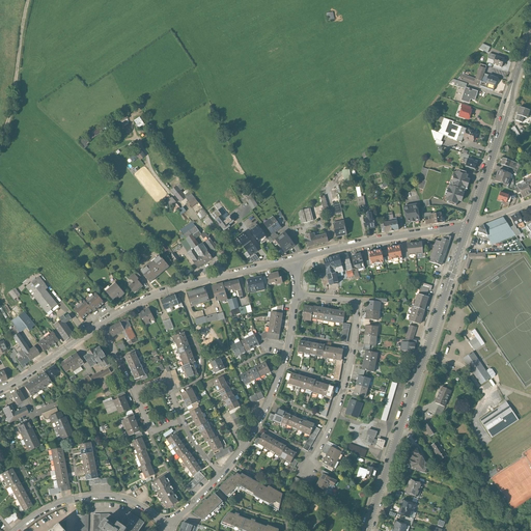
[(497,54),(494,63),(502,66),(505,56),(497,54)]
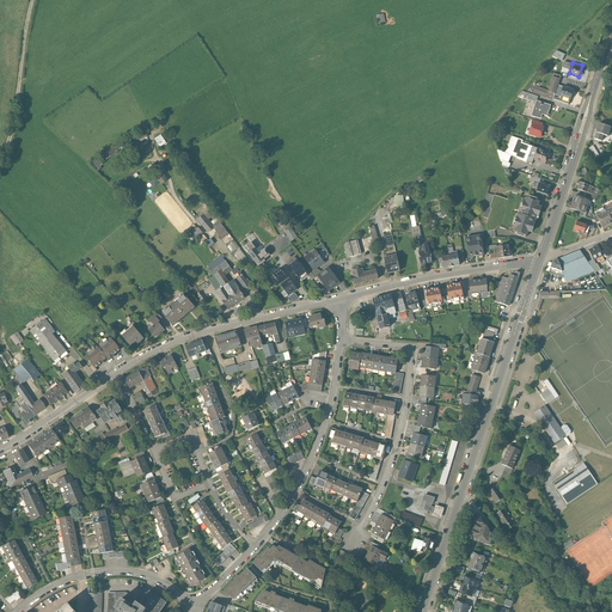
[(561,75),(554,73),(549,87),(542,85),(543,80),(536,79),(528,87),(554,96),(555,90),(561,75)]
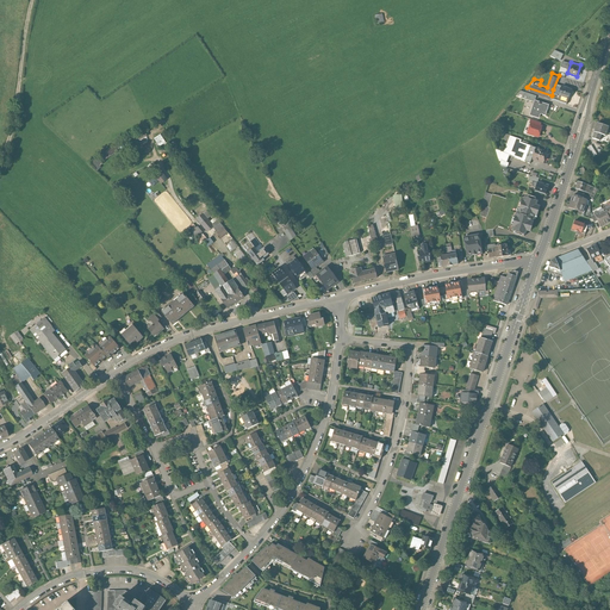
[(567,100),(571,86),(561,83),(559,92),(553,89),(552,95),(567,100)]
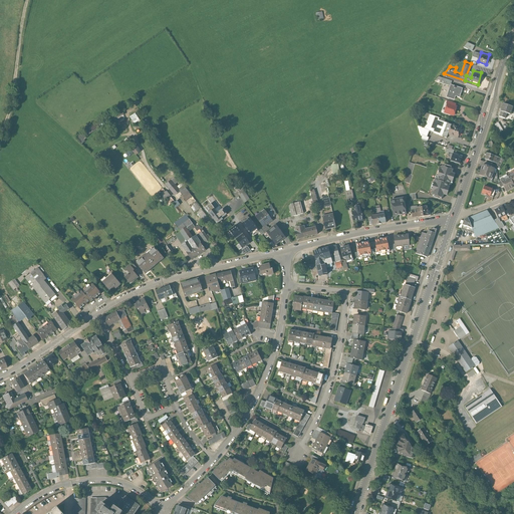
[(460,93),(463,85),(451,81),(446,94),(454,97),(456,92),(460,93)]
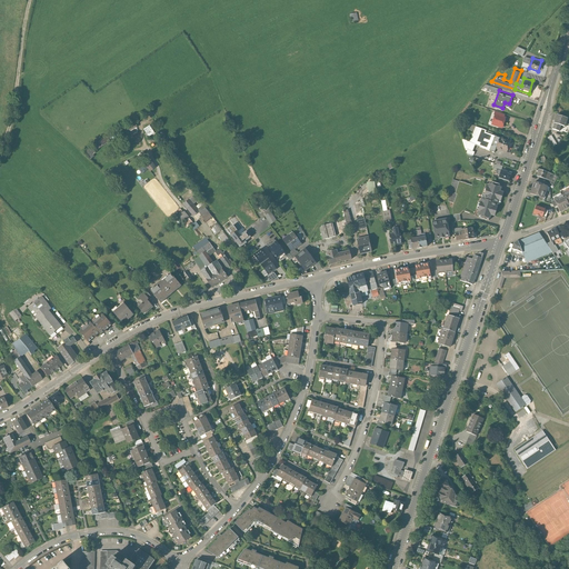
[(507,115),(492,110),(489,121),(503,126),(507,115)]
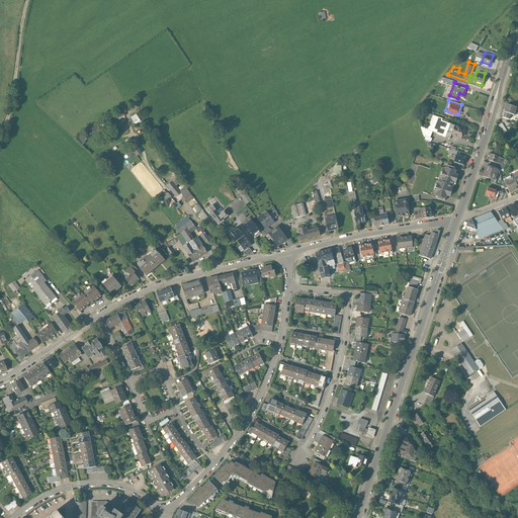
[(517,103),(508,100),(504,114),(510,116),(512,110),(517,112),(517,103)]
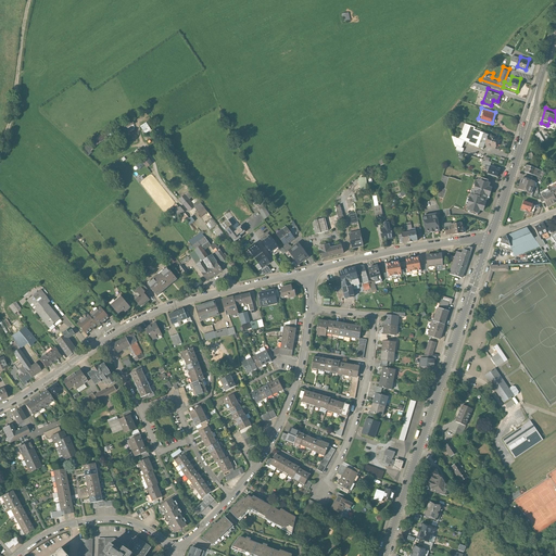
[(142,126),(147,134),(152,130),(148,123),(142,126)]
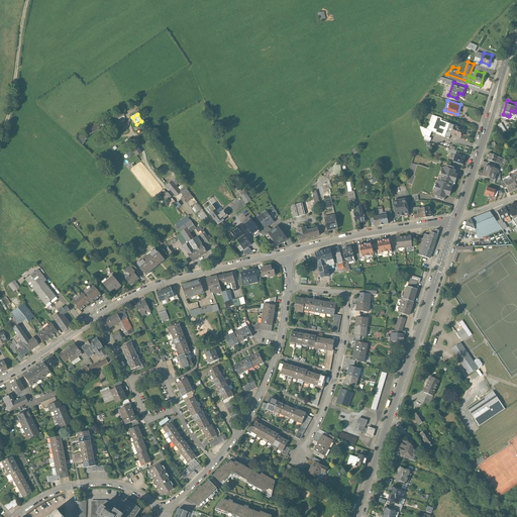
[(432,115),(426,129),(444,137),(449,124),(441,121),(442,119),(432,115)]
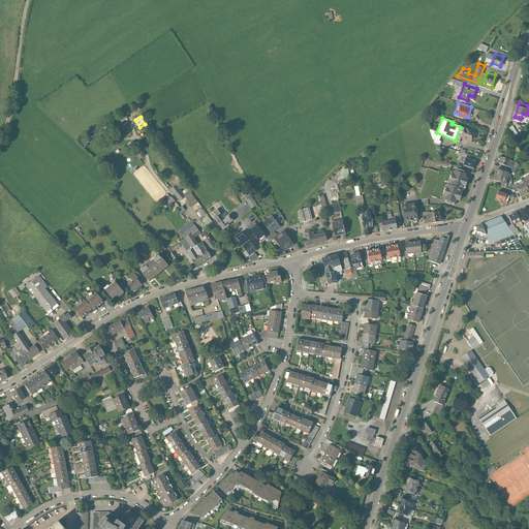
[(515,125),(509,128),(514,136),(519,134),(515,125)]
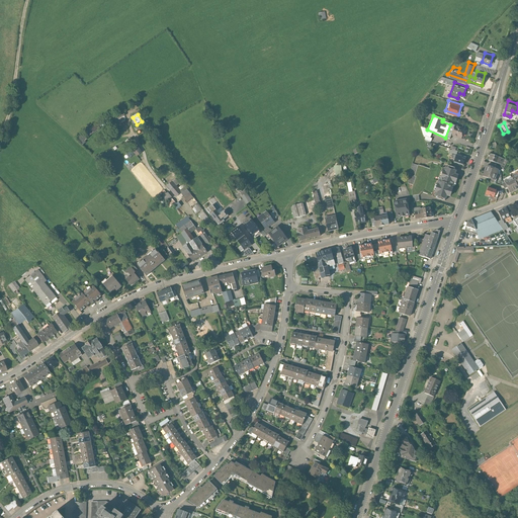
[(461,137),(464,128),(453,125),(451,134),(461,137)]
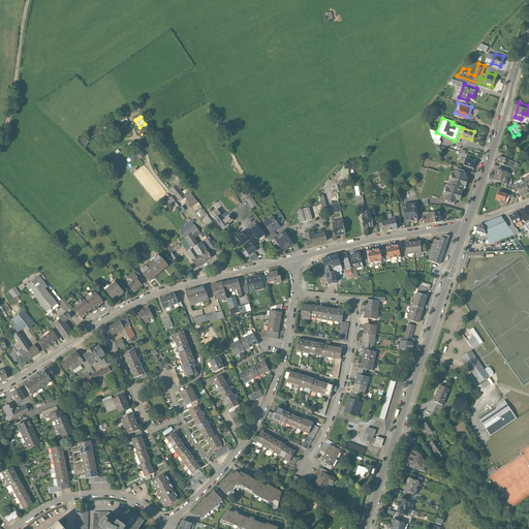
[(476,158),(466,156),(464,164),(474,166),(476,158)]
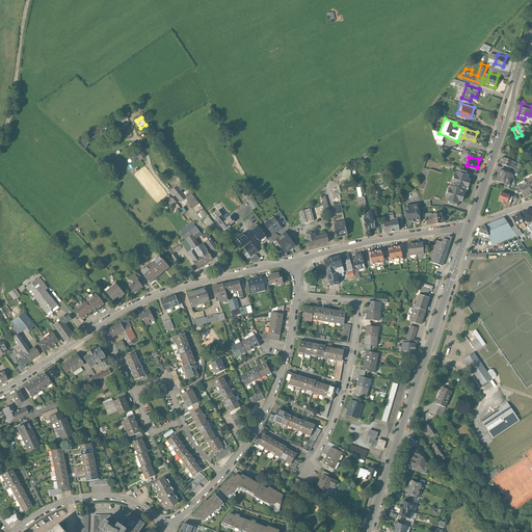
[(519,161),(505,157),(503,163),(516,167),(519,161)]
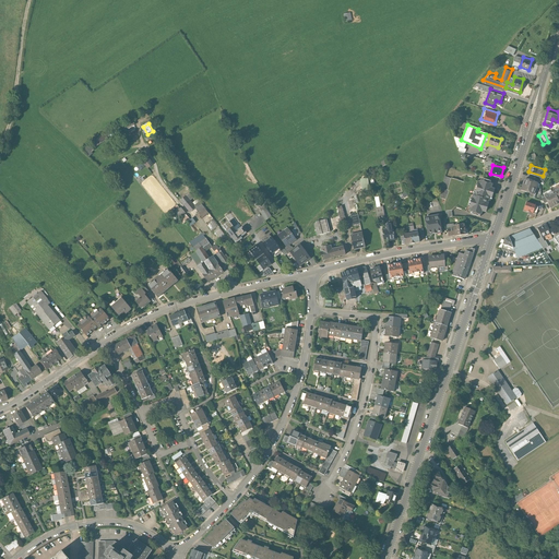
[(479,175),(475,189),(491,194),(496,181),(479,175)]
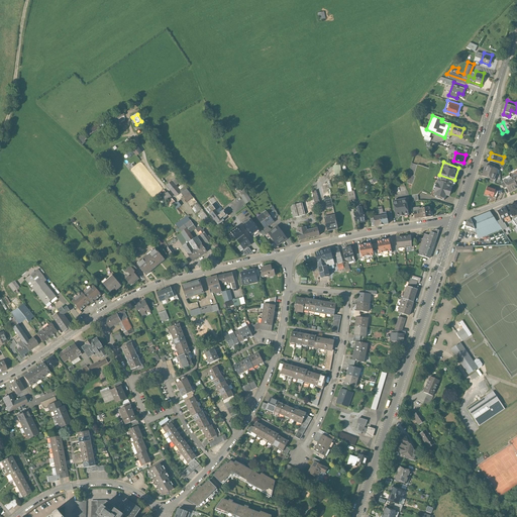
[(485,163),(482,173),(495,178),(499,167),(485,163)]
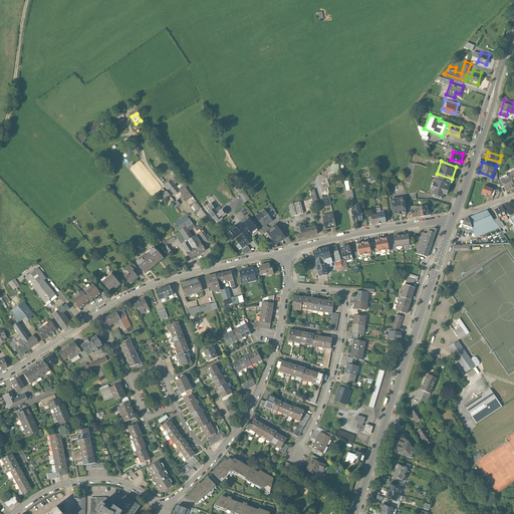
[(501,177),(507,187),(513,183),(513,179),(510,172),(501,177)]
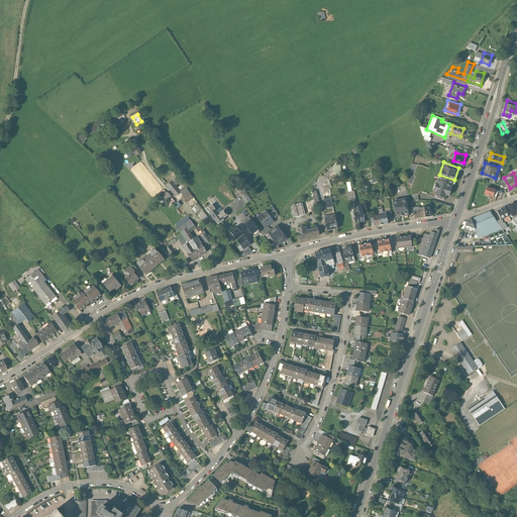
[(454,180),(439,175),(434,189),(445,193),(446,190),(451,192),(454,180)]
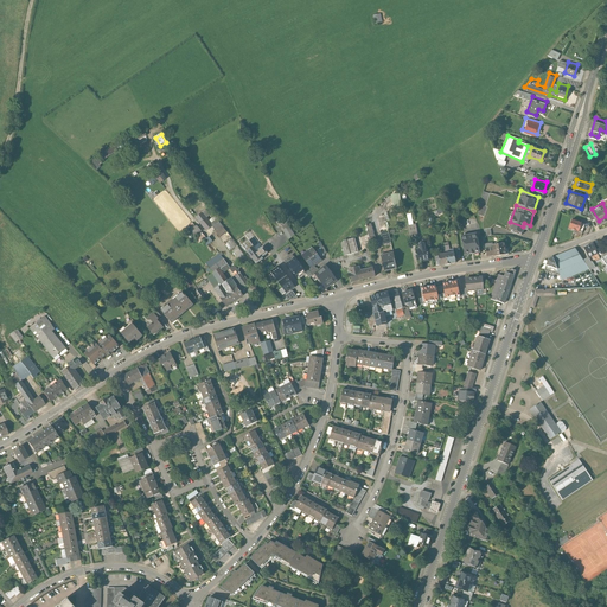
[(216,227),(206,210),(197,216),(206,232),(216,227)]
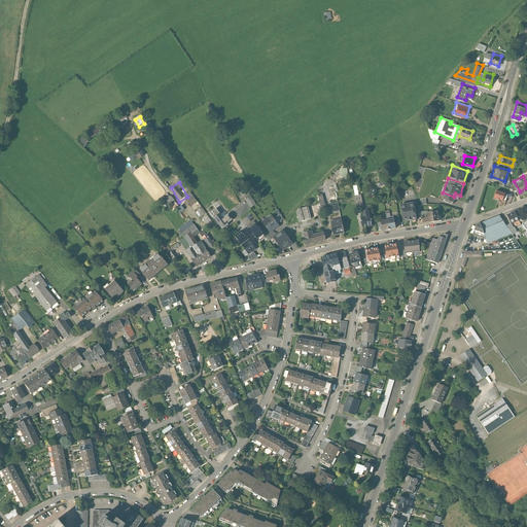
[(508,189),(497,185),(494,194),(506,198),(508,189)]
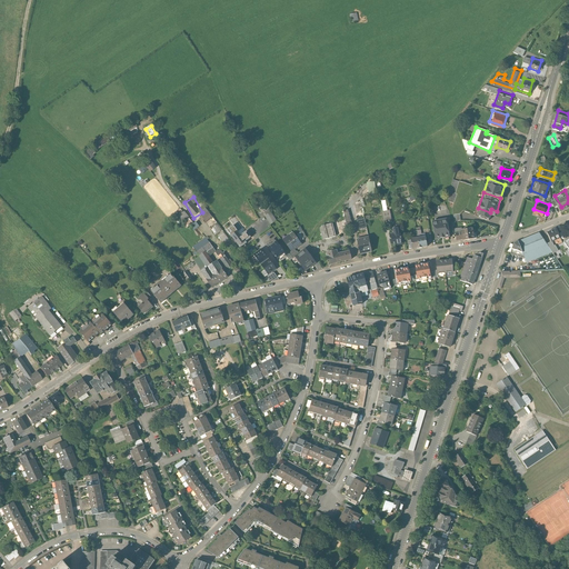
[(207,208),(201,213),(207,222),(213,217),(207,208)]
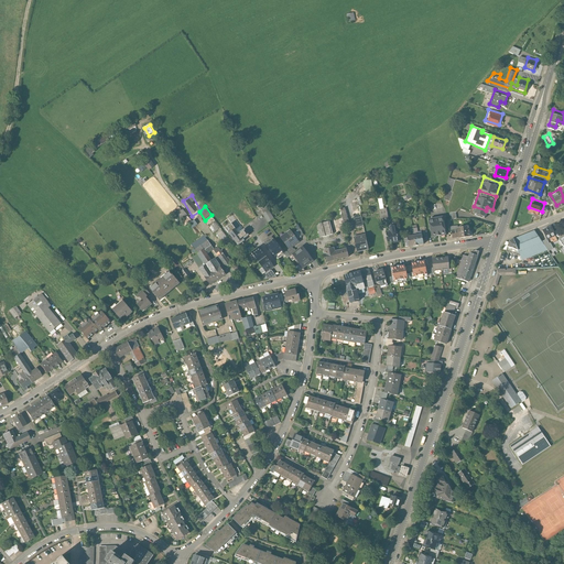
[(388,208),(380,209),(381,219),(390,218),(388,208)]
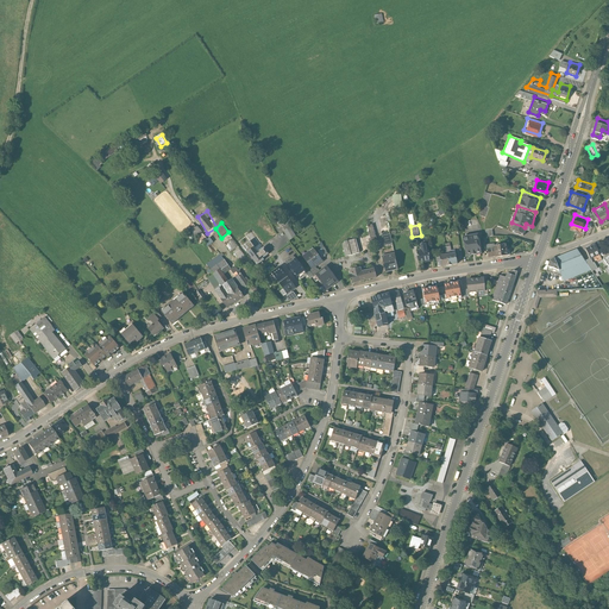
[(284,231),(292,240),(297,236),(292,226),(284,231)]
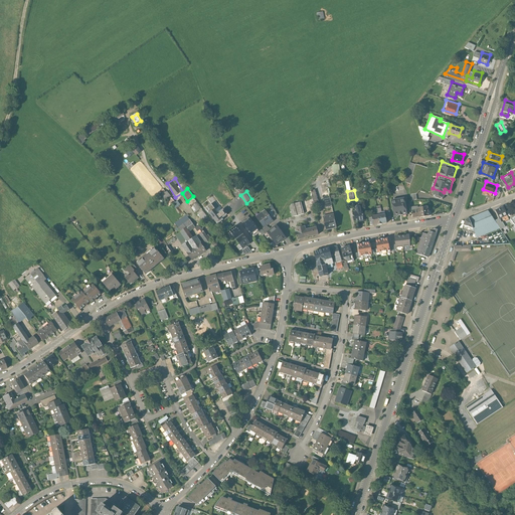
[(326,207),(333,206),(331,196),(324,197),(326,207)]
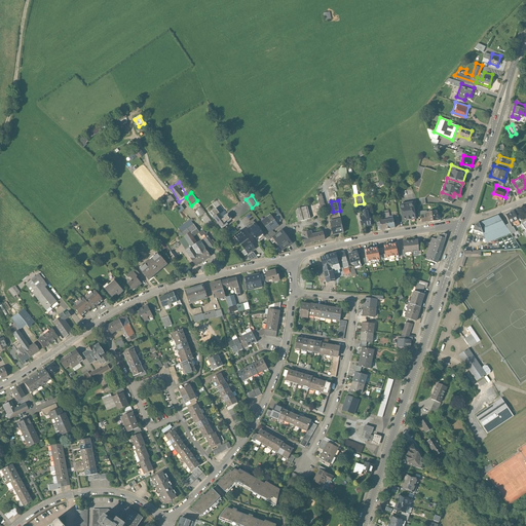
[(401,202),(404,219),(416,217),(414,200),(401,202)]
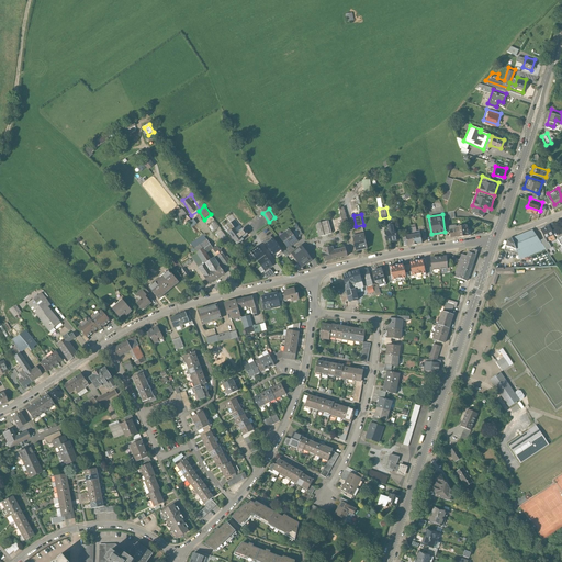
[(316,221),(319,232),(332,228),(328,215),(319,217),(316,221)]
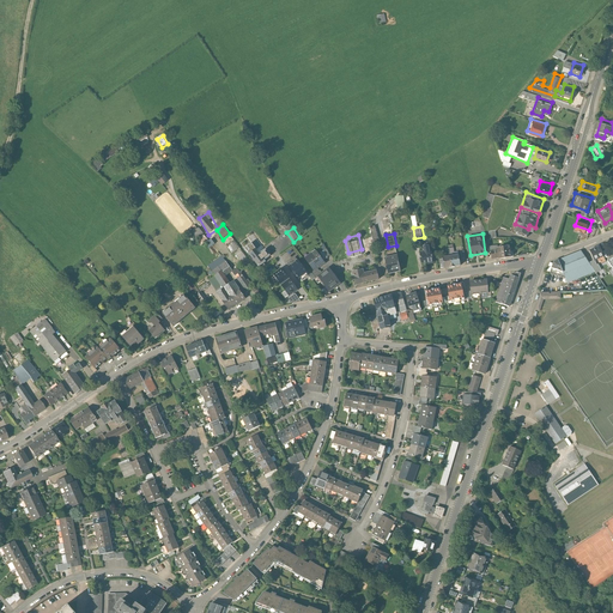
[(244,240),(242,241),(260,266),(266,261),(253,242),(248,244),(244,240)]
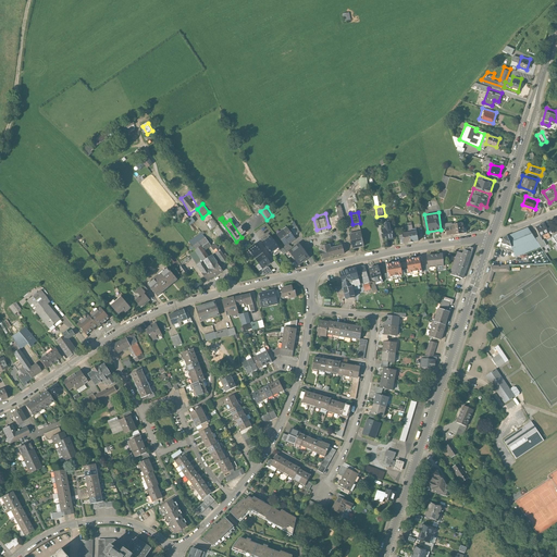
[(213,219),(208,224),(212,230),(219,225),(213,219)]
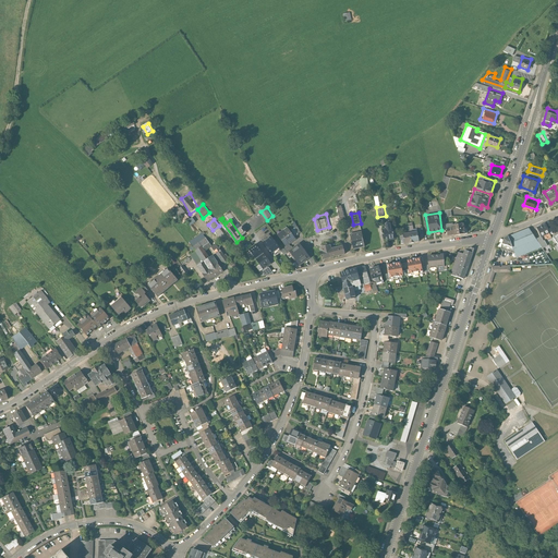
[(456,230),(456,231),(468,229),(465,219),(447,222),(449,231),(456,230)]
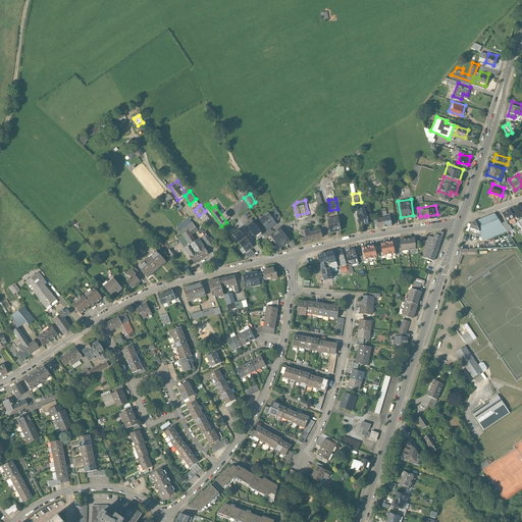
[(510,210),(502,213),(506,223),(514,219),(510,210)]
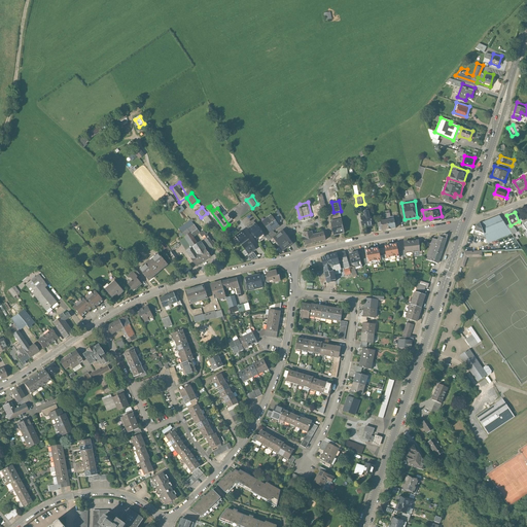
[(362,214),(363,223),(374,222),(373,213),(362,214)]
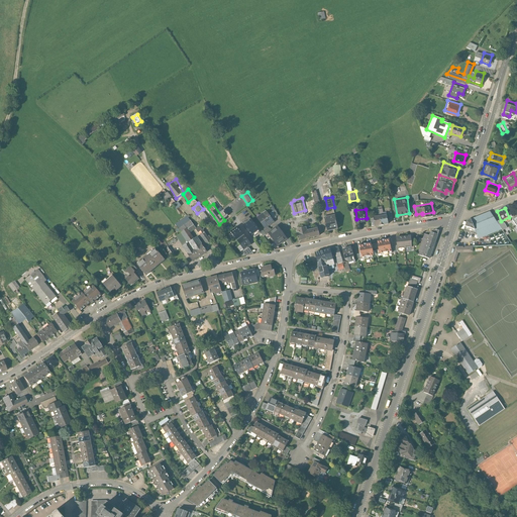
[(205,222),(210,218),(204,210),(199,213),(205,222)]
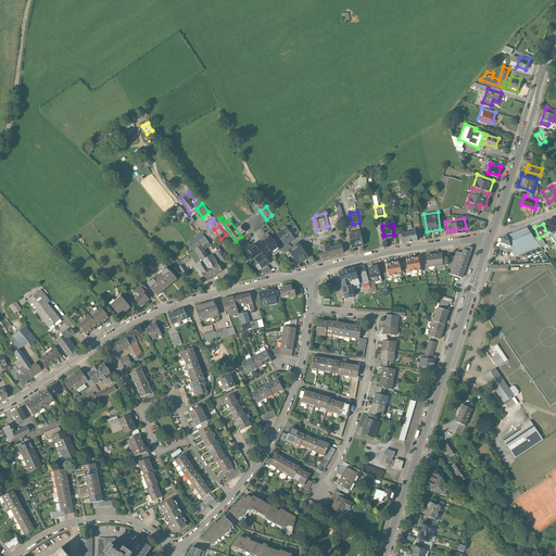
[(349,228),(352,243),(364,240),(361,226),(349,228)]
